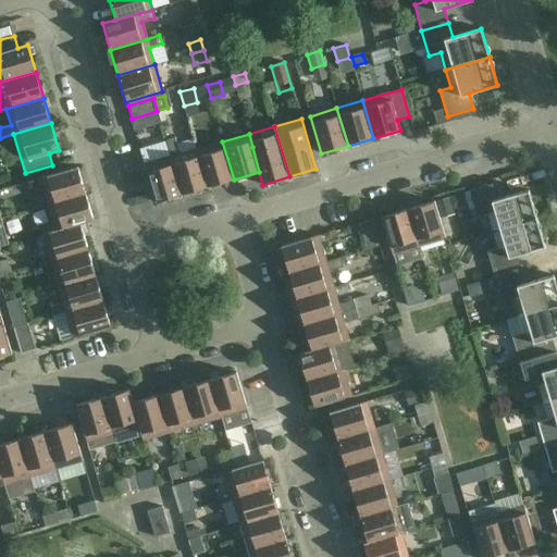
[(208,187),(234,180),(222,141),(197,149),(208,187)]
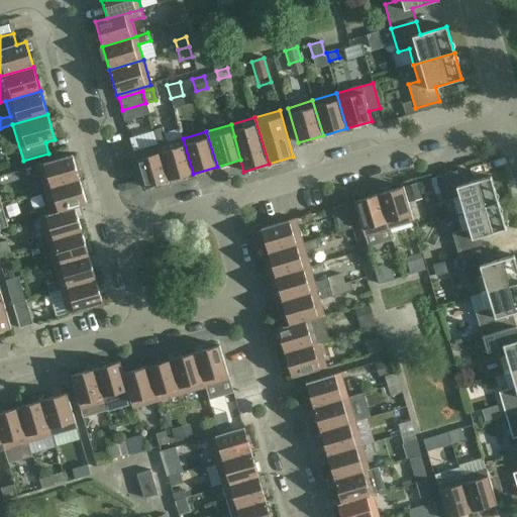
[(169,181),(193,174),(183,138),(159,145),(169,181)]
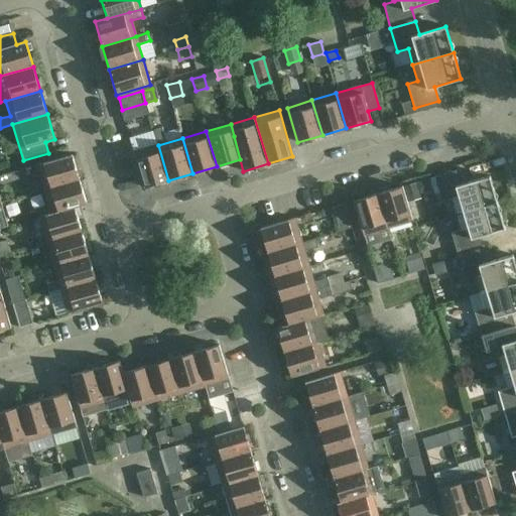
[(168,180),(158,145),(133,153),(143,187),(168,180)]
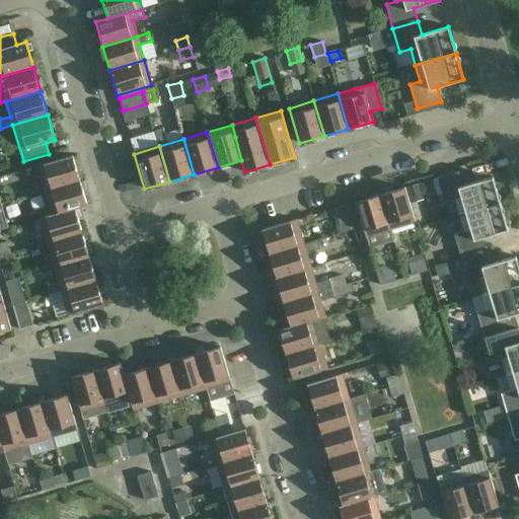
[(45,191),(79,180),(72,155),(38,166),(45,191)]
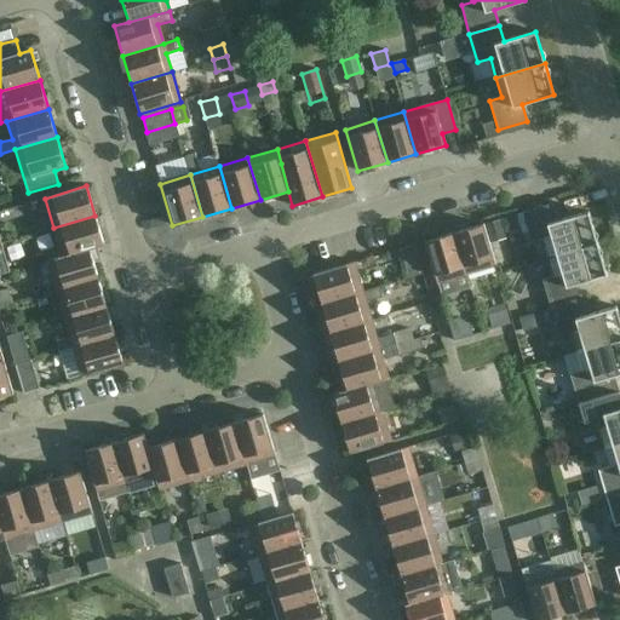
[(543,239),(549,258),(597,244),(589,212),(557,220),(551,204),(522,213),(530,242),(543,239)]
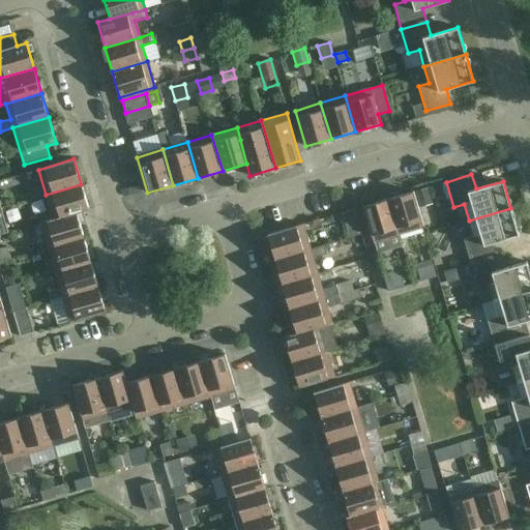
[(89,210),(81,184),(46,195),(53,218),(53,219),(77,212),(77,213),(89,210)]
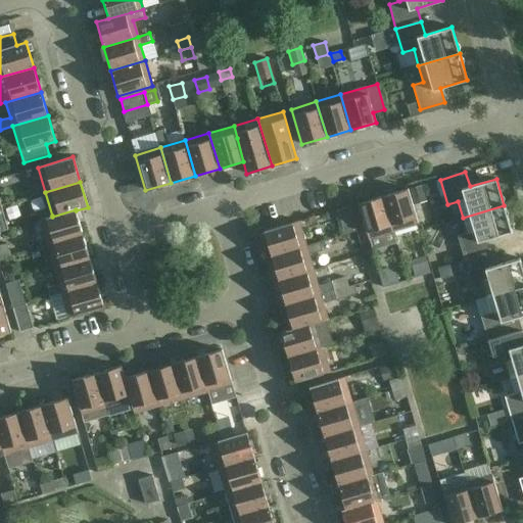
[(409,189),(413,204),(427,201),(422,185),(409,189)]
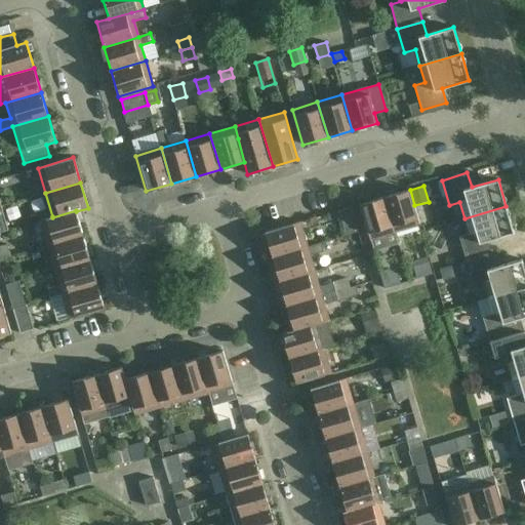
[(409,190),(385,197),(395,232),(419,225),(409,190)]
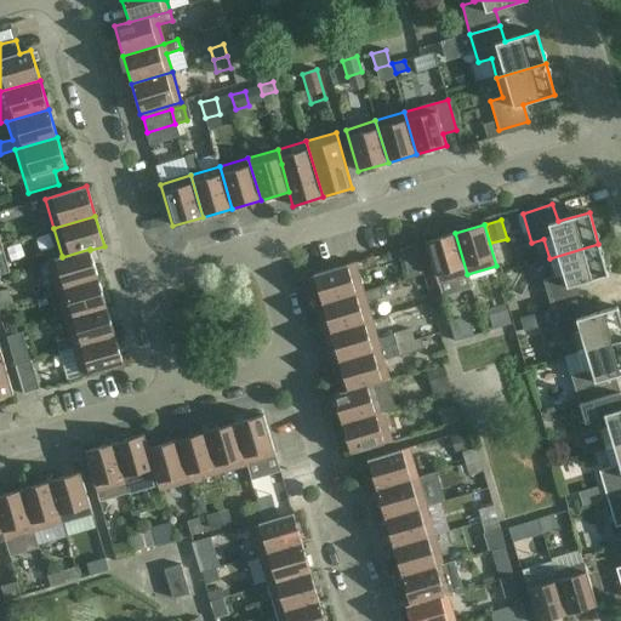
[(437,284),(467,274),(455,233),(425,241),(437,284)]
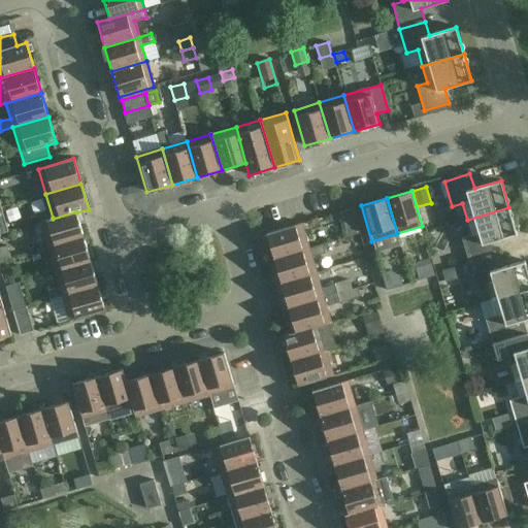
[(11,206),(13,223),(27,221),(25,204),(11,206)]
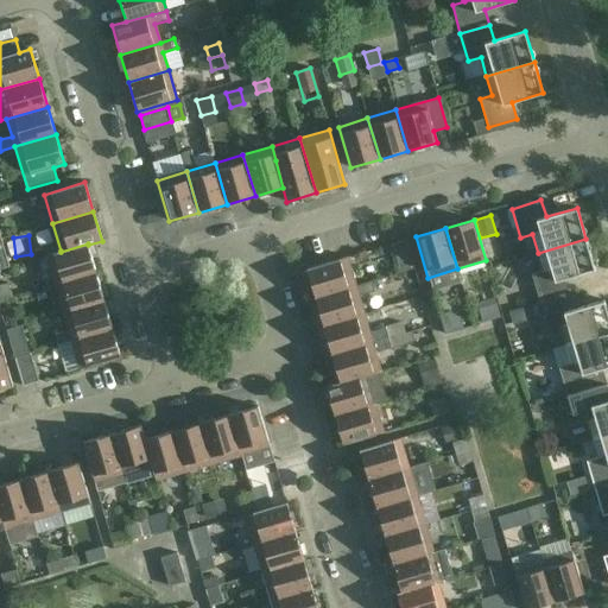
[(586,239),(538,253),(544,271),(531,274),(539,303),(569,293),(564,278),(595,270),(586,239)]
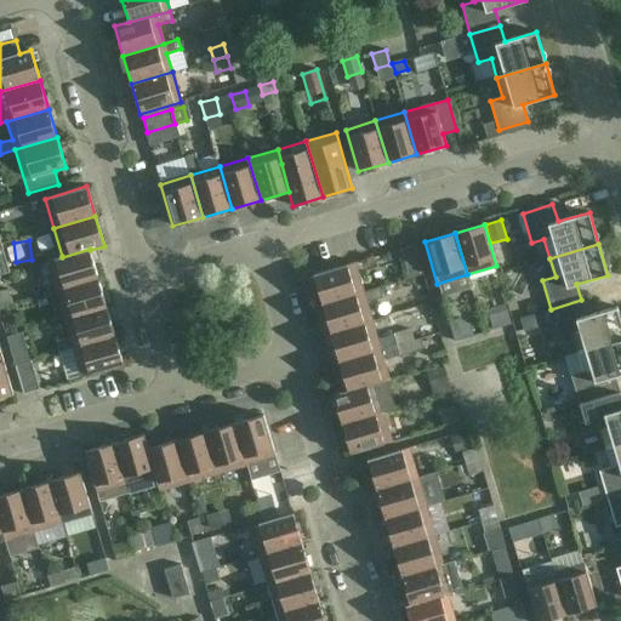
[(415,245),(400,249),(409,279),(423,274),(415,245)]
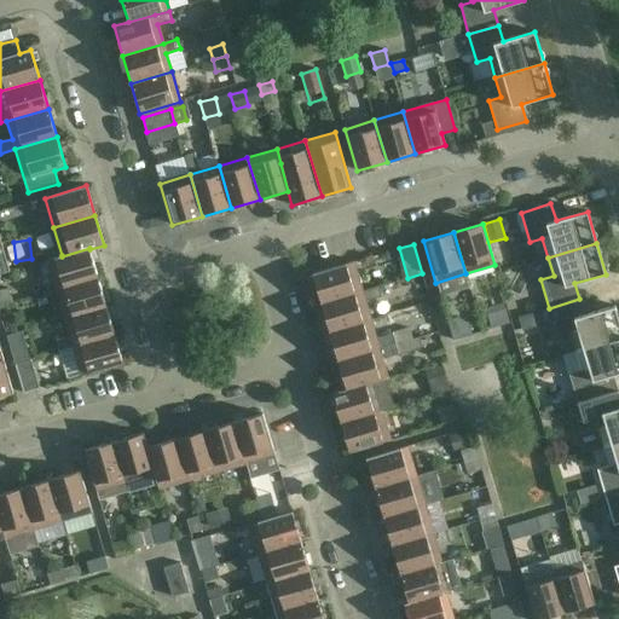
[(47,260),(56,289),(98,277),(90,249),(90,248),(62,256),(62,255),(47,260)]
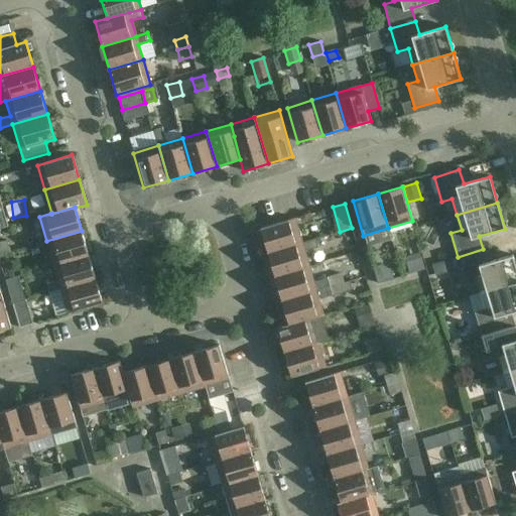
[(294,218),(260,228),(267,253),(301,243),(294,218)]
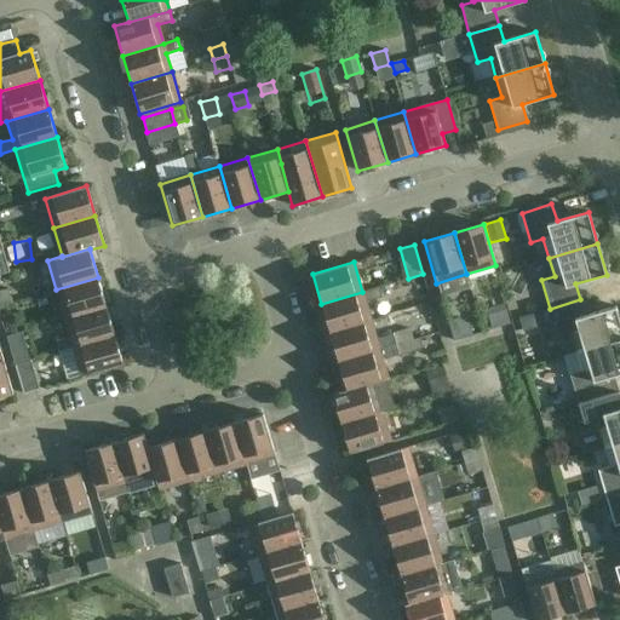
[(107,306),(98,277),(56,290),(64,319),(107,306)]
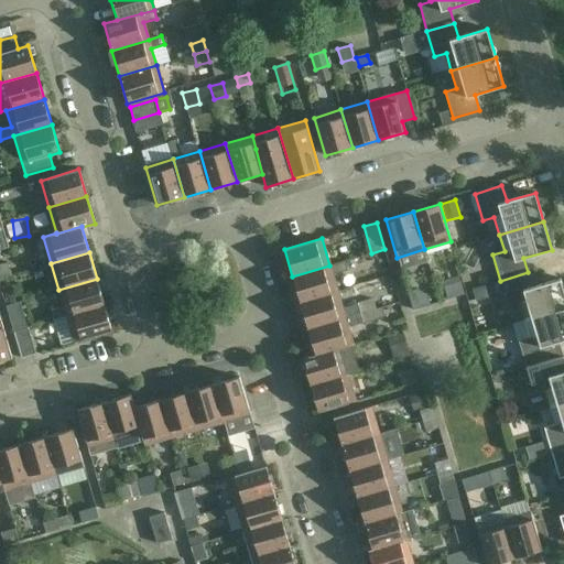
[(292,277),(300,303),(337,292),(333,274),(347,271),(344,261),(329,266),(292,277)]
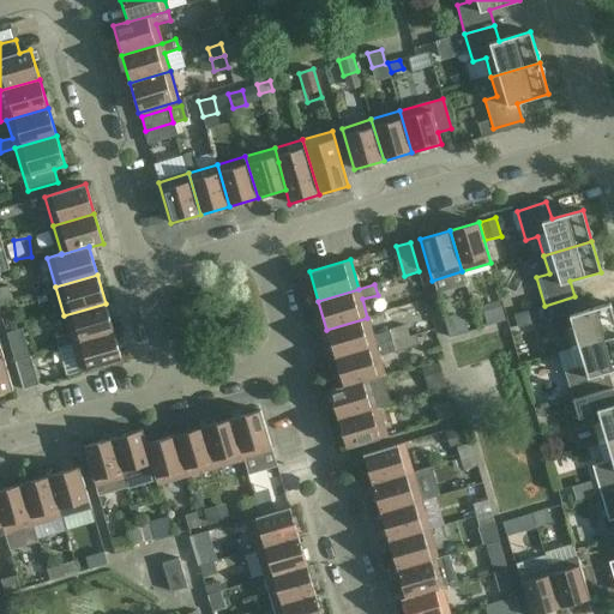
[(0,287),(0,301),(11,299),(7,286),(0,287)]
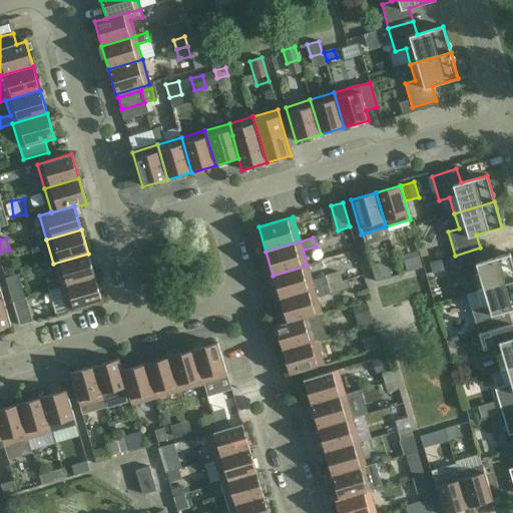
[(473,276),(477,292),(512,281),(512,265),(510,253),(484,261),(480,247),(455,255),(458,266),(462,279),(473,276)]
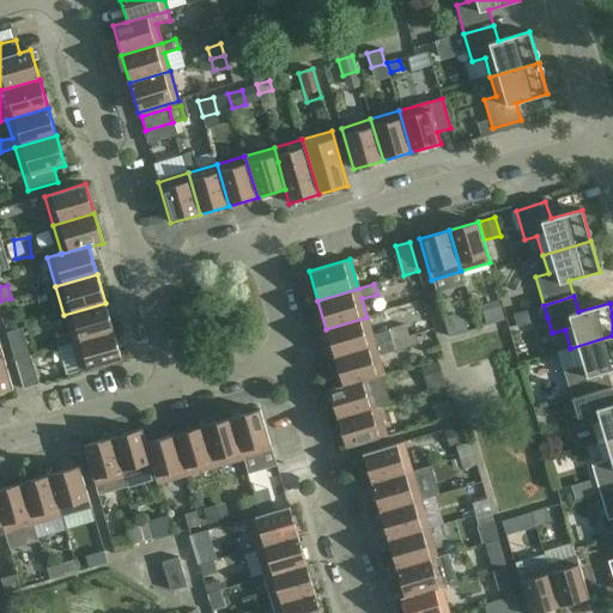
[(70,333),(56,338),(59,347),(72,344),(114,332),(105,303),(64,315),(70,333)]
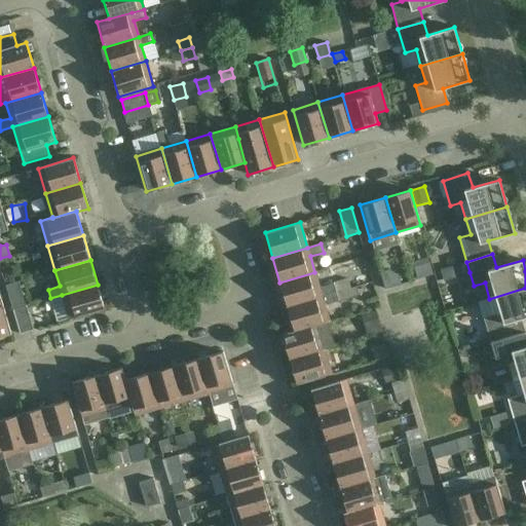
[(413,267),(417,278),(433,274),(429,262),(413,267)]
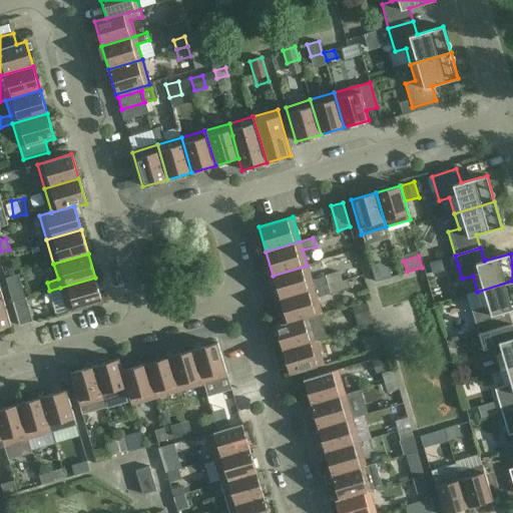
[(433,274),(458,266),(455,255),(430,263),(433,274)]
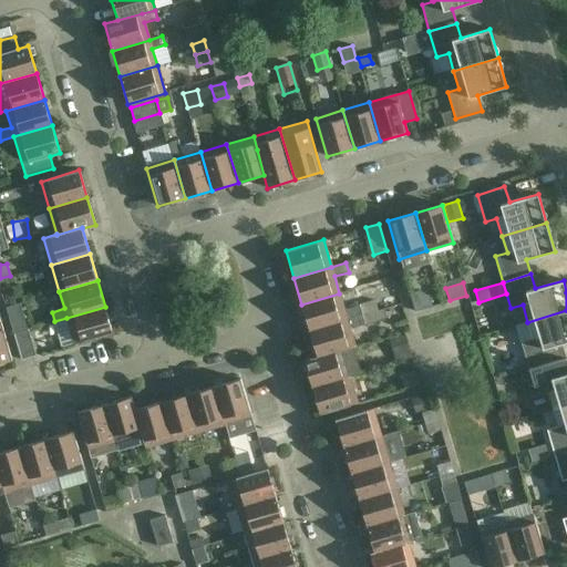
[(412,298),(416,310),(433,306),(430,292),(412,298)]
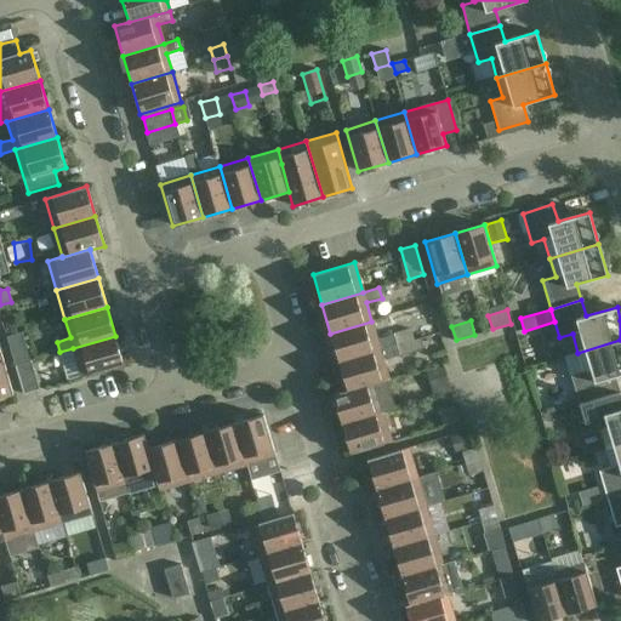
[(396,345),(393,335),(377,340),(371,322),(330,334),(339,363),(396,345)]
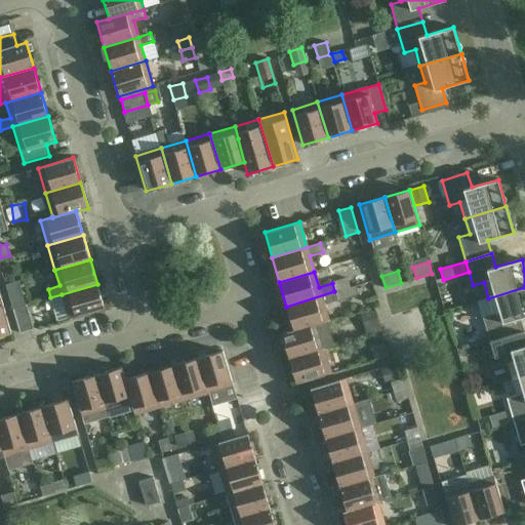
[(332,283),(334,291),(350,287),(347,279),(332,283)]
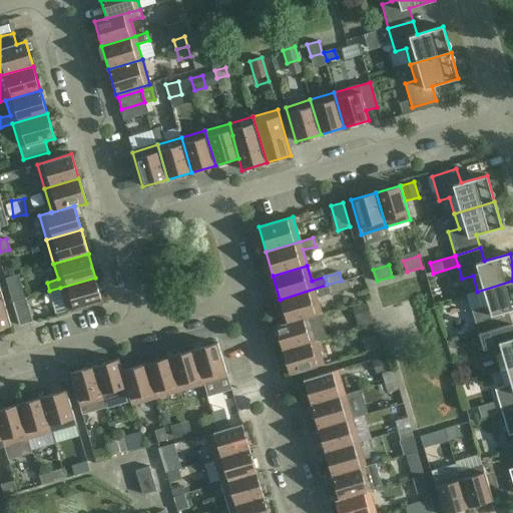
[(5,278),(12,302),(25,298),(18,274),(5,278)]
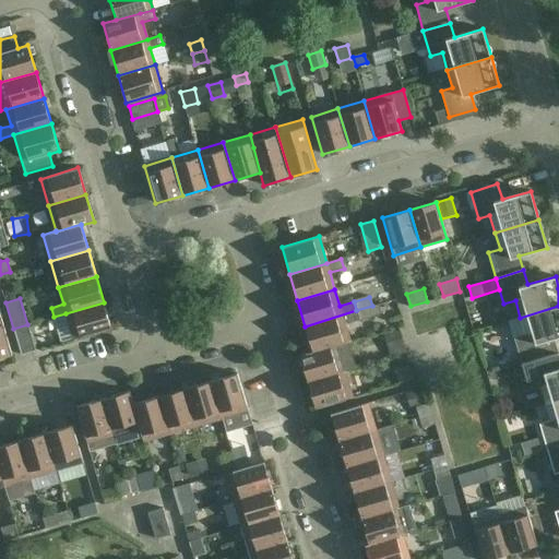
[(111,329),(104,302),(66,313),(73,340),(111,329)]
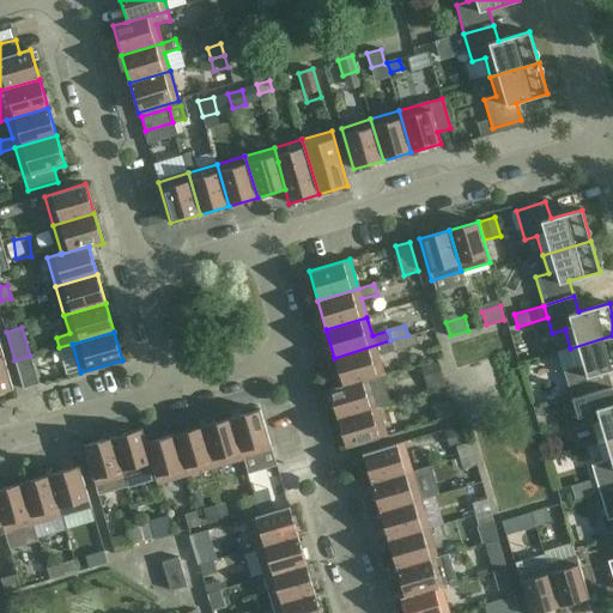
[(408,335),(390,340),(394,351),(416,344),(413,334),(408,335)]
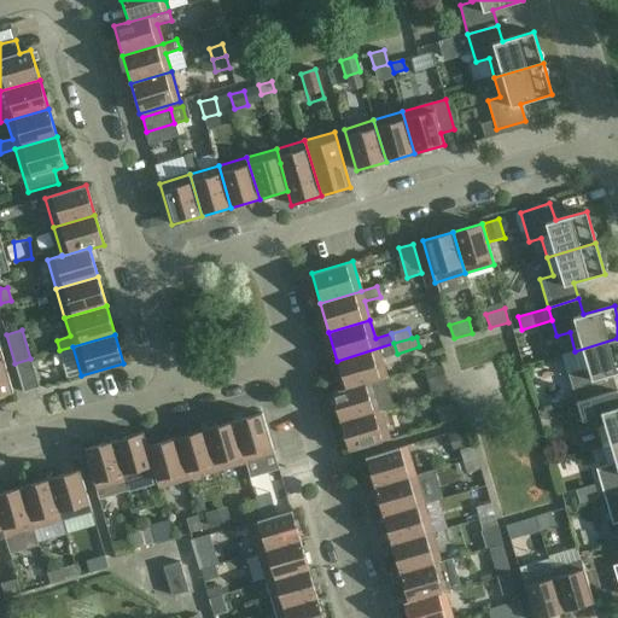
[(617,338),(575,351),(581,371),(567,374),(576,402),(606,394),(601,378),(617,372),(617,338)]
